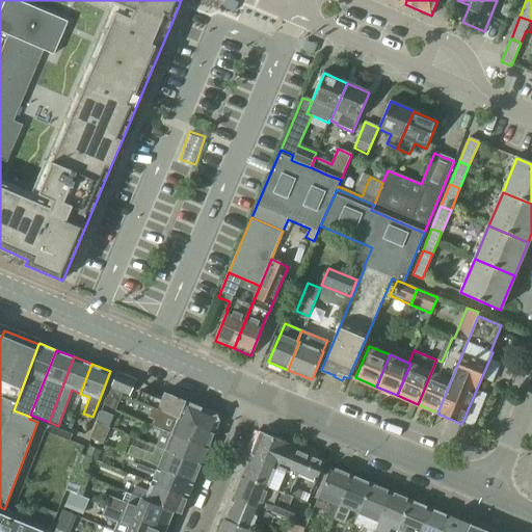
[(116,371),(102,405),(115,410),(122,394),(129,397),(136,379),(116,371)]
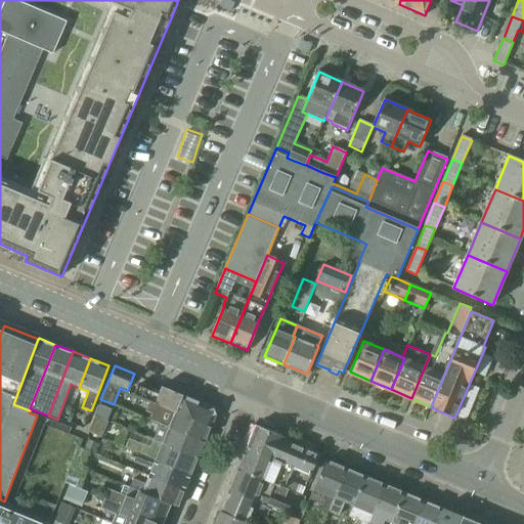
[(137,385),(134,393),(135,393),(150,399),(168,407),(168,408),(176,411),(212,426),(217,415),(213,407),(162,386),(162,387),(159,394),(155,392),(138,385),(137,385)]
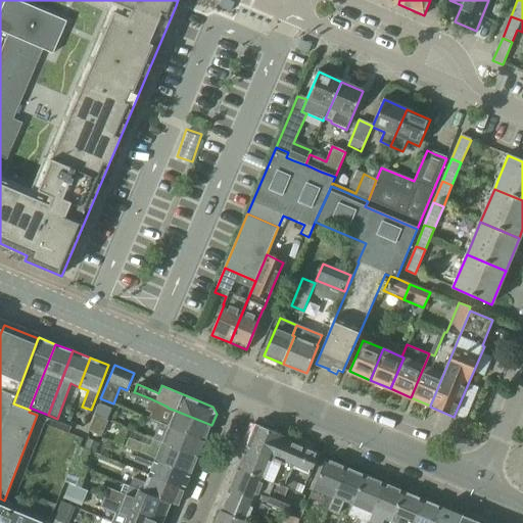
[(150,398),(145,412),(150,414),(148,419),(159,424),(161,425),(161,423),(205,441),(211,425),(176,411),(168,408),(168,407),(150,398)]
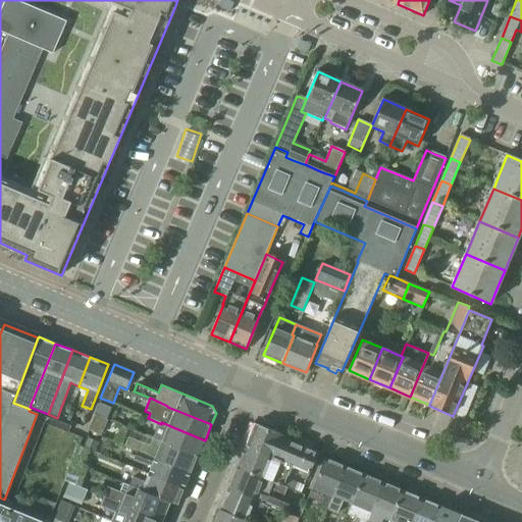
[(94,414),(103,418),(106,420),(111,407),(99,402),(94,414)]
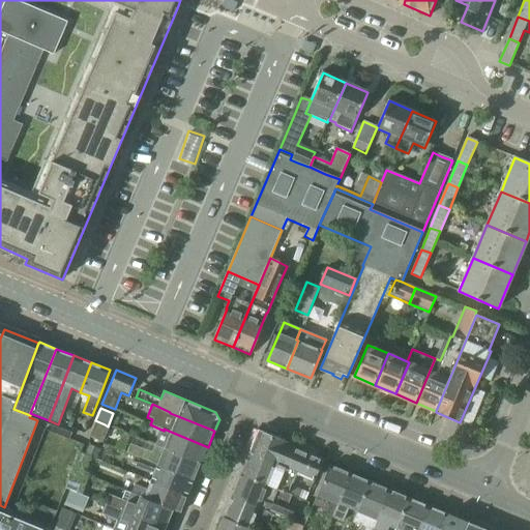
[(105,424),(95,420),(88,436),(98,440),(105,424)]
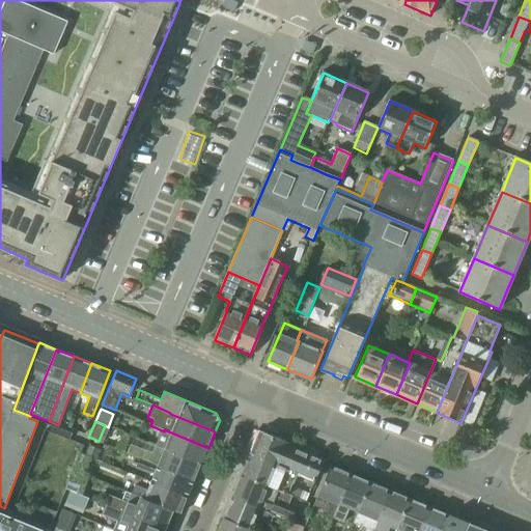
[(162,430),(156,446),(164,450),(201,465),(208,448),(164,429),(164,431),(162,430)]
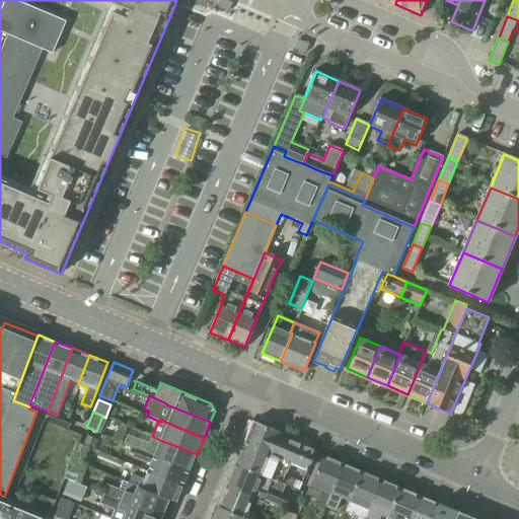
[(253,422),(244,444),(271,455),(289,463),(291,463),(307,470),(314,452),(291,443),(278,437),(280,433),(253,422)]
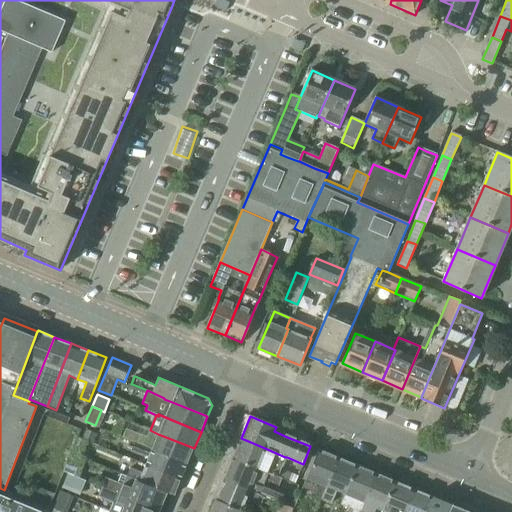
[(125,429),(121,437),(136,443),(136,442),(187,463),(194,448),(158,434),(150,430),(148,430),(145,437),(139,435),(125,429)]
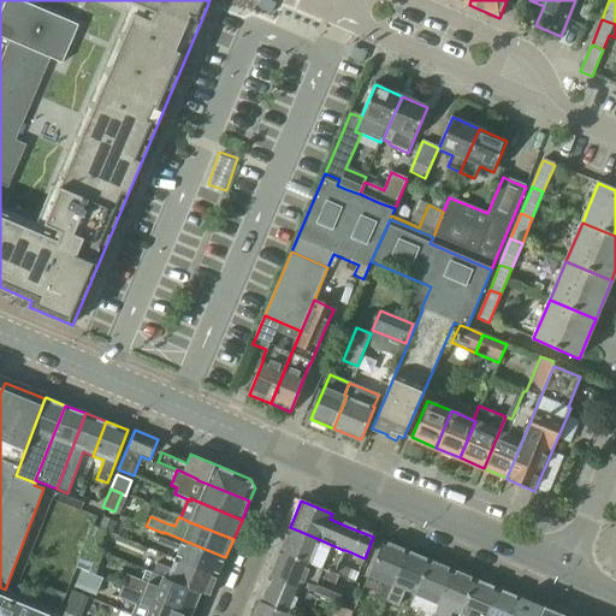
[(99,528),(108,533),(107,533),(111,534),(116,522),(104,517),(99,528)]
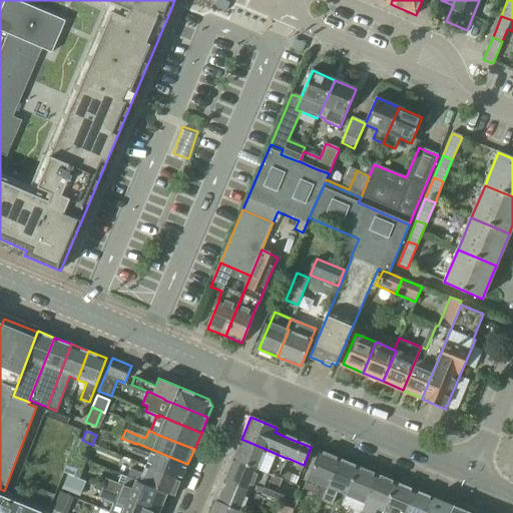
[(82,441),(77,439),(71,454),(87,461),(88,459),(84,456),(89,444),(90,444),(82,440),(82,441)]
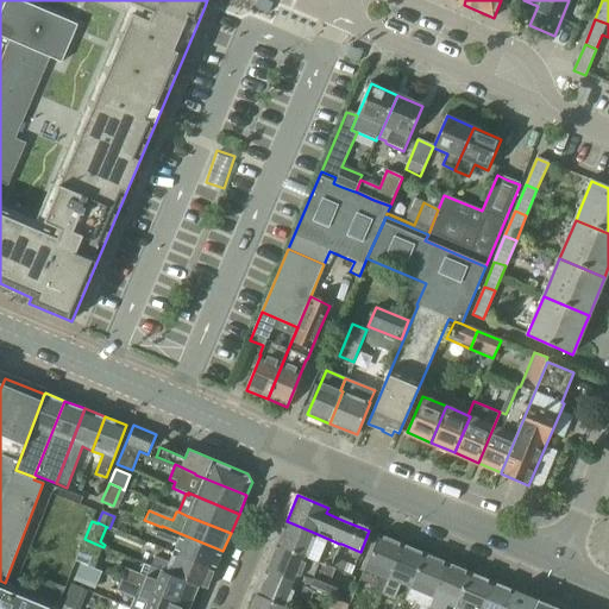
[(287,521),(276,546),(321,564),(334,570),(350,576),(353,567),(333,559),(339,544),(318,534),(287,521)]
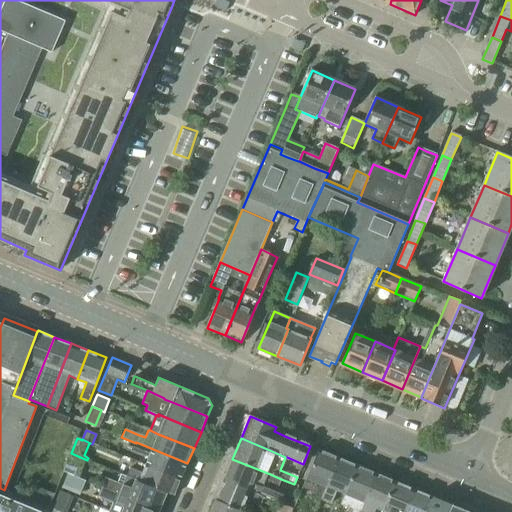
[(136,443),(132,451),(148,457),(145,465),(181,480),(187,463),(136,442),(136,443)]
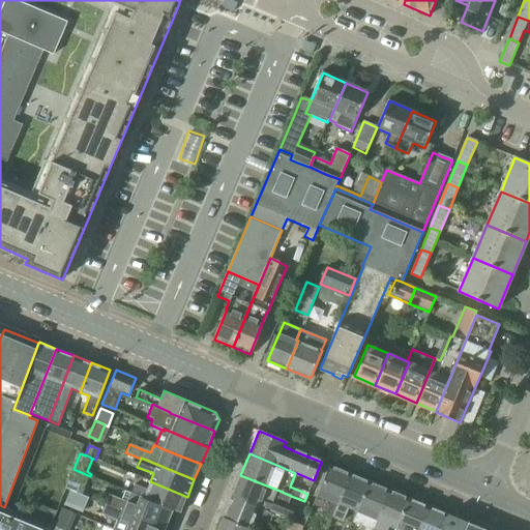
[(312,505),(328,512),(325,519),(330,521),(331,518),(336,504),(349,474),(329,466),(316,496),(312,505)]
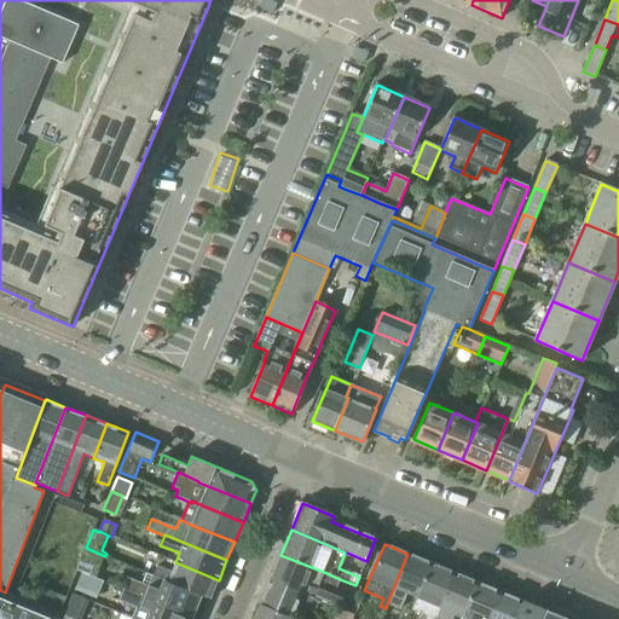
[(75,571),(84,574),(85,571),(97,577),(105,556),(86,548),(75,571)]
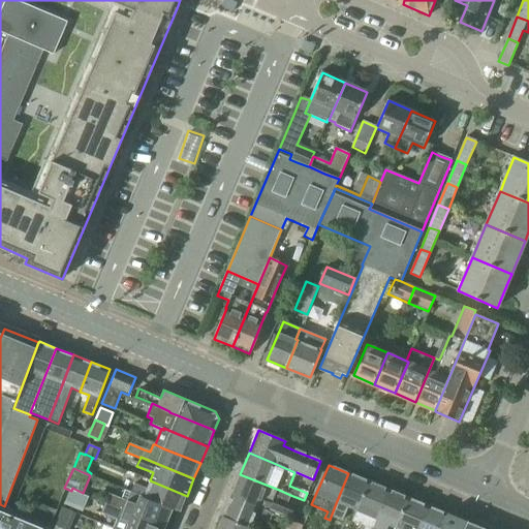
[(348,473),(336,503),(331,517),(341,521),(346,507),(355,511),(368,480),(348,473)]
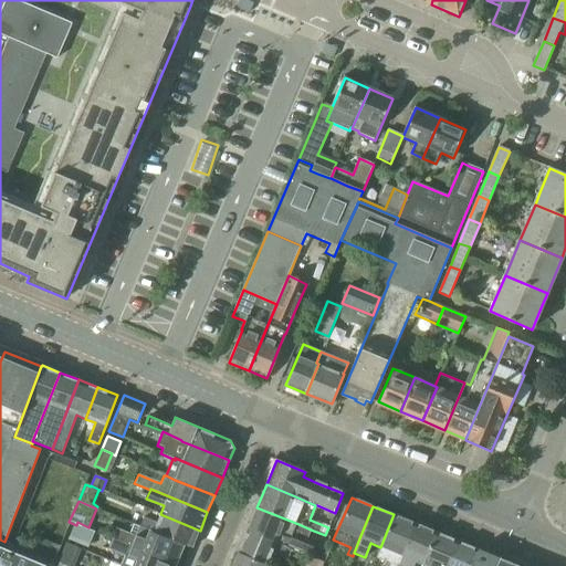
[(257,507),(247,530),(292,548),(292,549),(310,557),(314,545),(306,542),(311,530),(299,524),(257,507)]
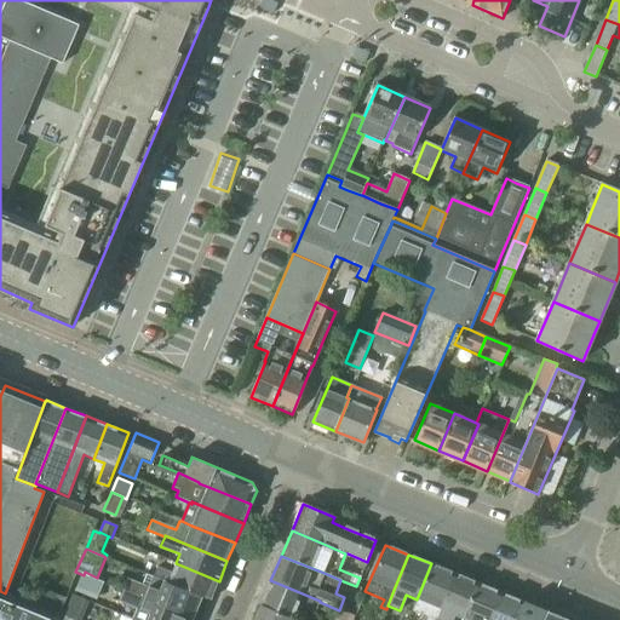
[(158,568),(153,578),(201,597),(211,601),(219,581),(176,563),(171,574),(162,570),(158,568)]
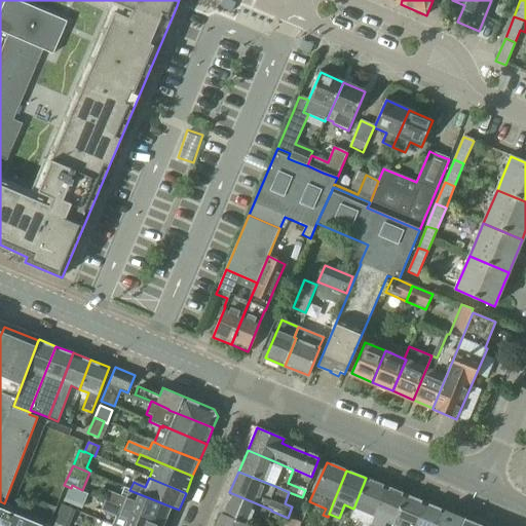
[(349,519),(363,524),(362,525),(369,525),(373,517),(385,486),(366,478),(353,509),(349,519)]
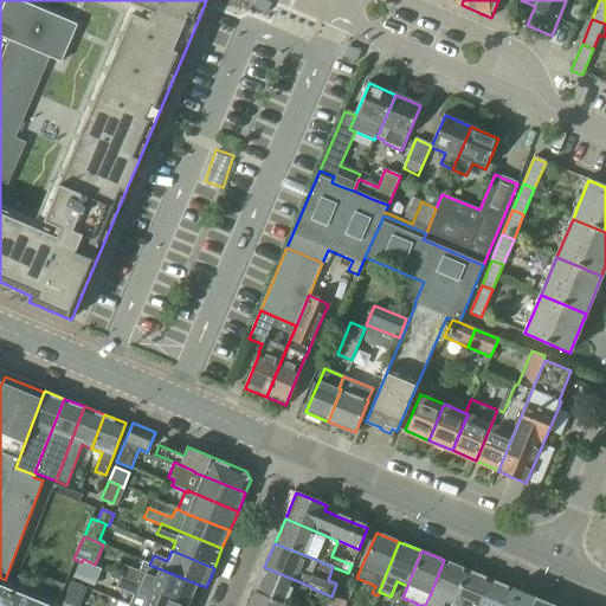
[(83,559),(82,562),(75,578),(94,586),(102,569),(94,566),(95,565),(83,559)]
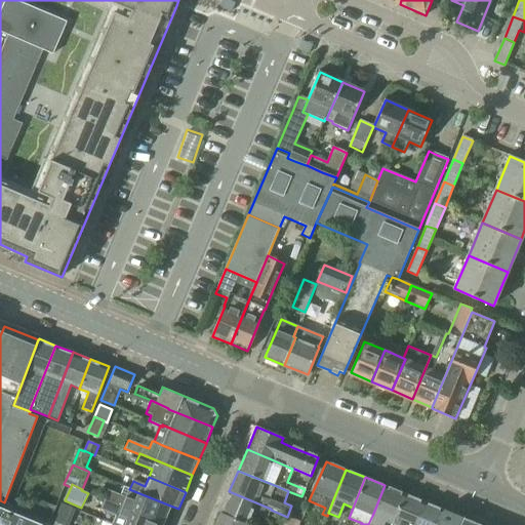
[(372,516),(368,524),(380,524),(384,520),(392,524),(404,493),(385,485),(372,516)]
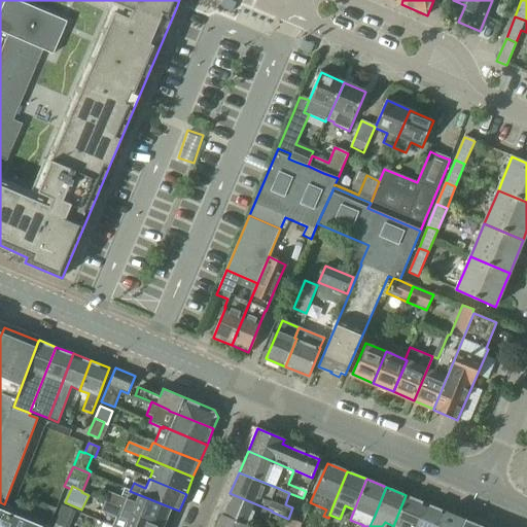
[(108,493),(105,500),(164,524),(171,507),(130,491),(124,488),(120,497),(108,493)]
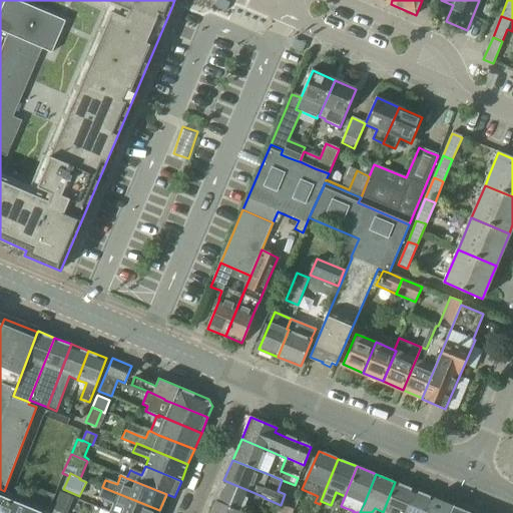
[(223,480),(215,501),(241,512),(245,502),(260,508),(265,498),(265,497),(223,480)]
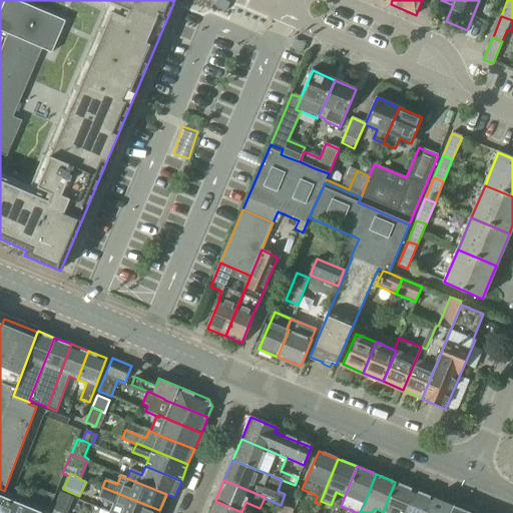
[(383,512),(385,512),(405,512),(415,491),(395,482),(383,512)]
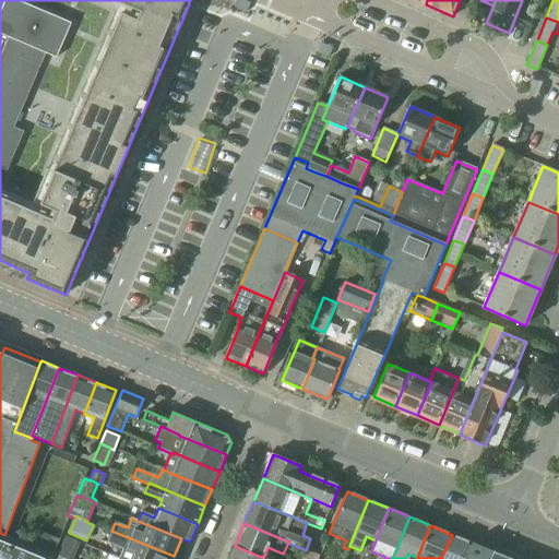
[(111,531),(107,543),(123,549),(120,557),(125,558),(171,558),(174,556),(111,531)]
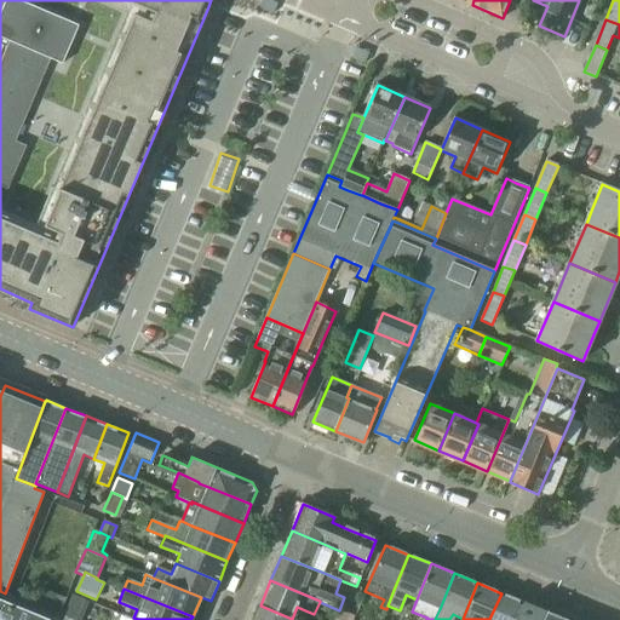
[(0,591),(0,619),(57,619),(59,615),(5,593),(0,591)]
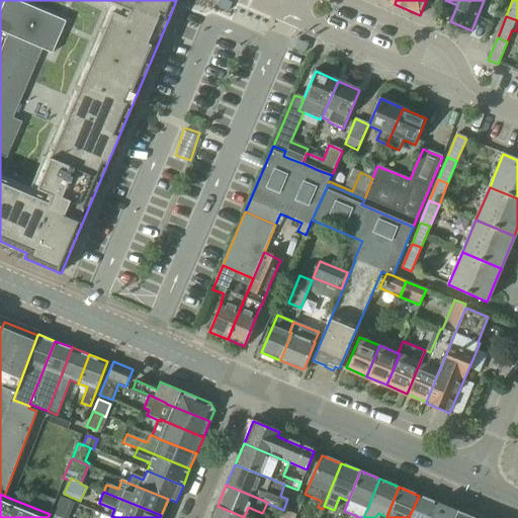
[(430,517),(437,503),(419,496),(409,517),(430,517)]
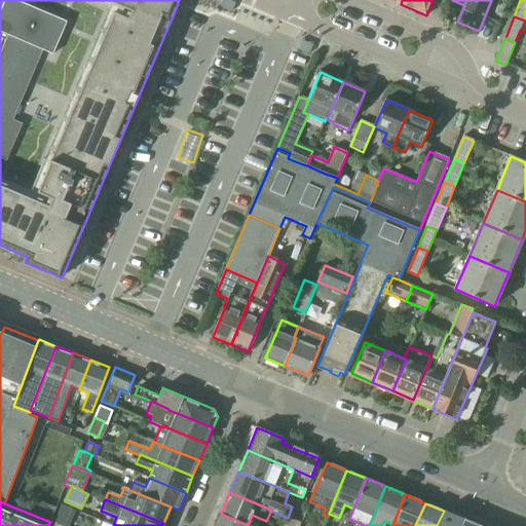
[(55,522),(65,525),(69,525),(75,510),(62,504),(55,522)]
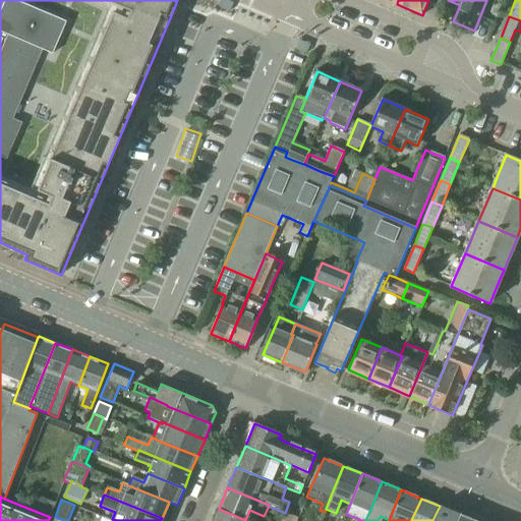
[(456,520),(460,514),(440,506),(432,520),(456,520)]
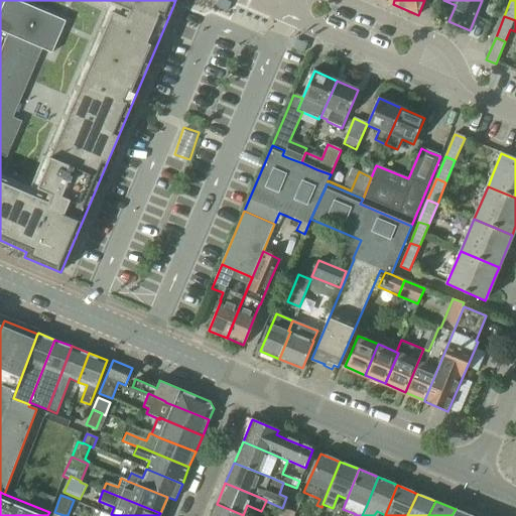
[(217,504),(211,515),(242,515),(243,515),(217,504)]
